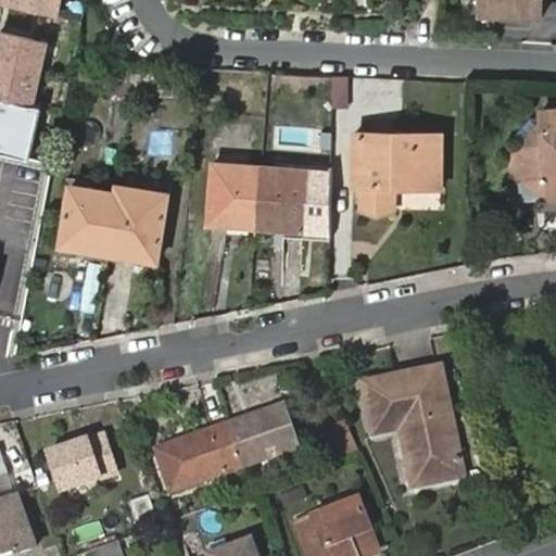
[(61,0),(1,0),(2,0),(59,13),(61,0)]
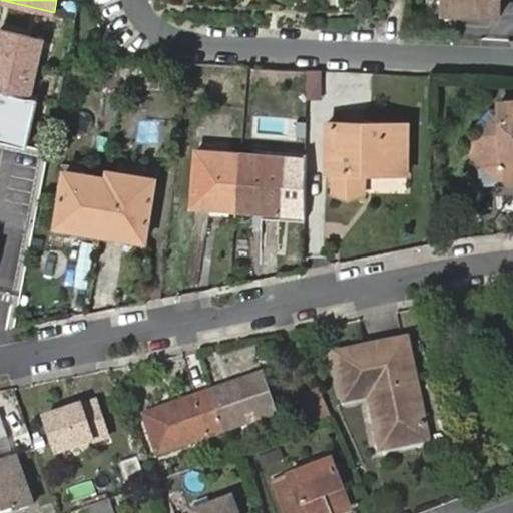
[(446,0),(446,7),(500,12),(501,0),(446,0)]
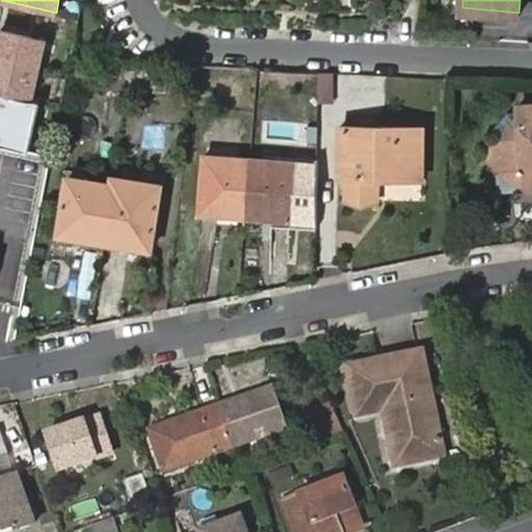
[(46,40),(1,30),(0,32),(0,144),(28,152),(40,102),(32,101),(46,40)]
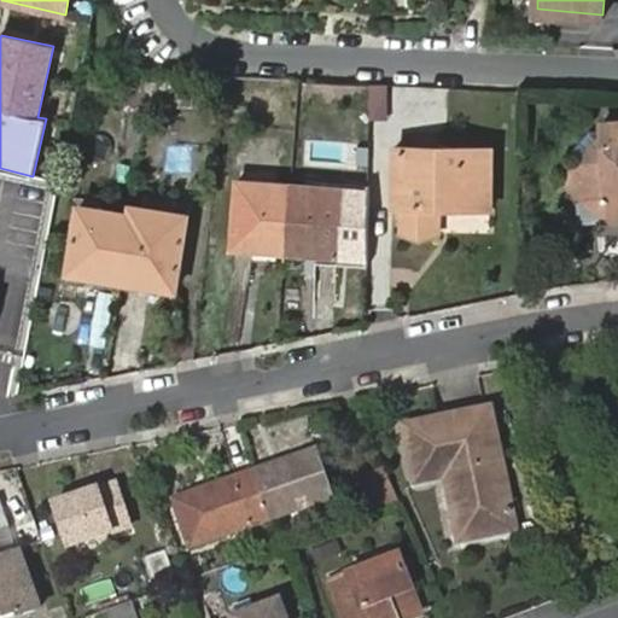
[(117,109),(147,112),(153,75),(122,74),(117,109)]
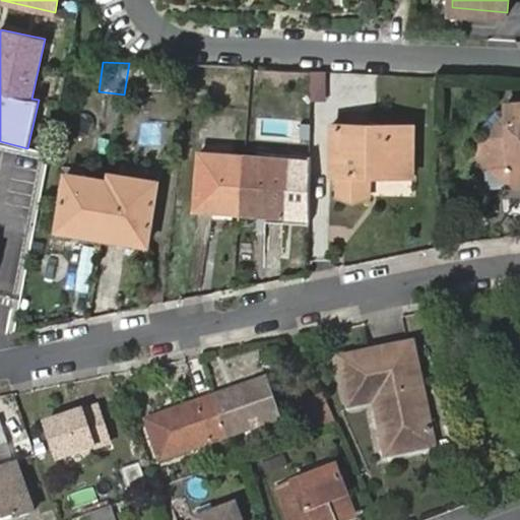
[(328,72),(312,72),(311,101),(326,102),(328,72)]
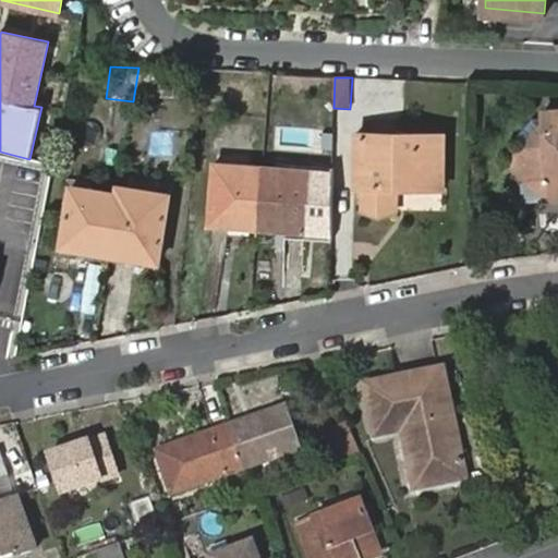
[(557,116),(548,117),(547,126),(548,129),(549,148),(547,148),(545,199),(554,207),(557,206),(557,116)]
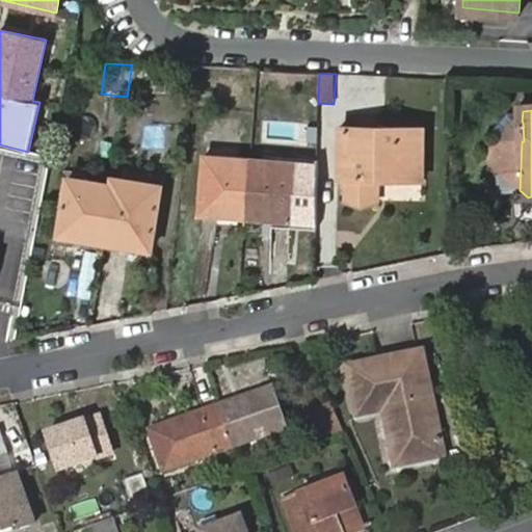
[(523,123),(522,121),(503,142),(522,141),(523,123)]
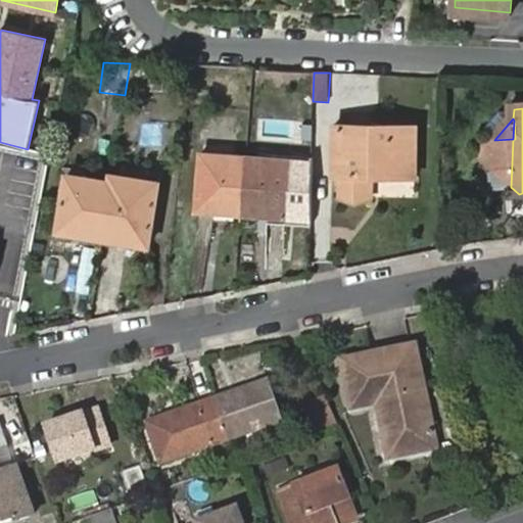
[(413,126),(353,126),(343,126),(343,147),(334,147),(334,176),(340,176),(341,196),(355,201),(372,194),(371,176),(372,169),(386,170),(386,175),(414,175),(413,126)]
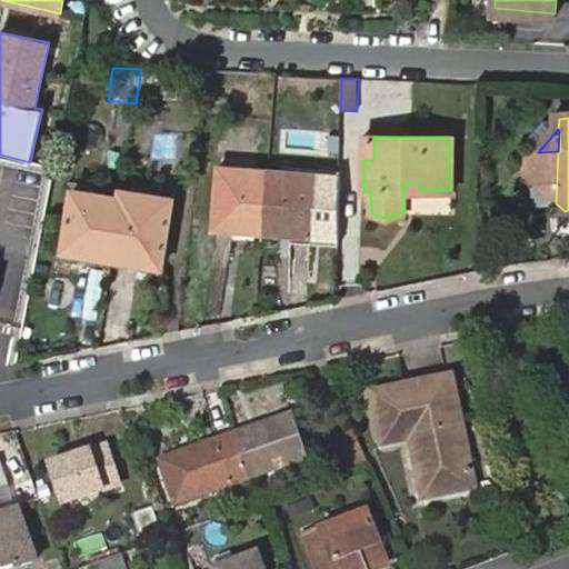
[(373,160),(373,137),(363,137),(363,160),(373,160)]
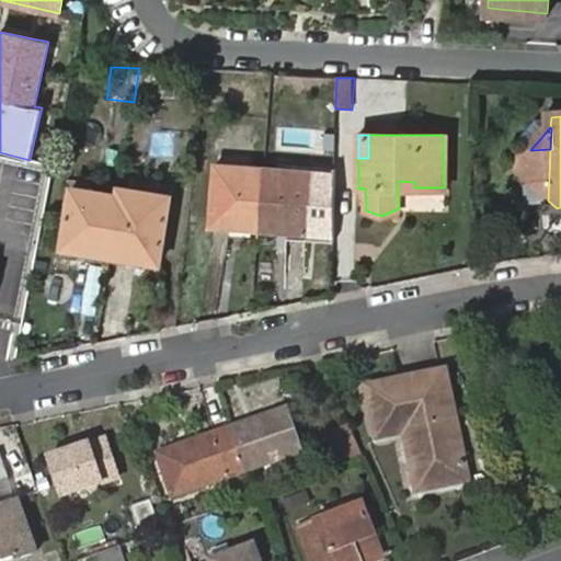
[(548,201),(550,149),(530,150),(531,185),(548,201)]
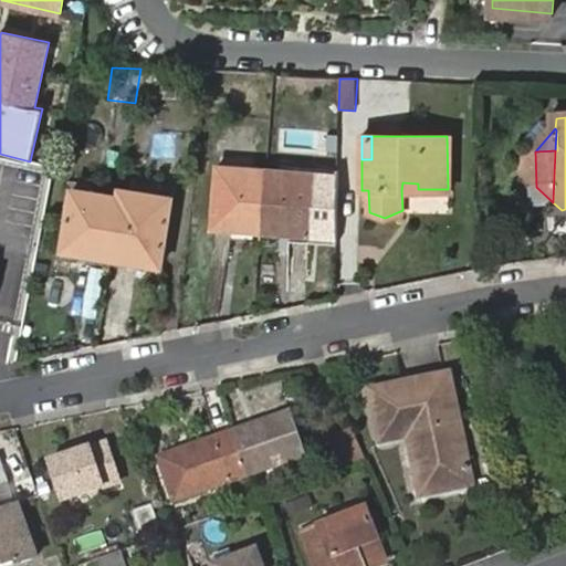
[(536,187),(535,152),(525,163),(519,170),(526,177),(536,187)]
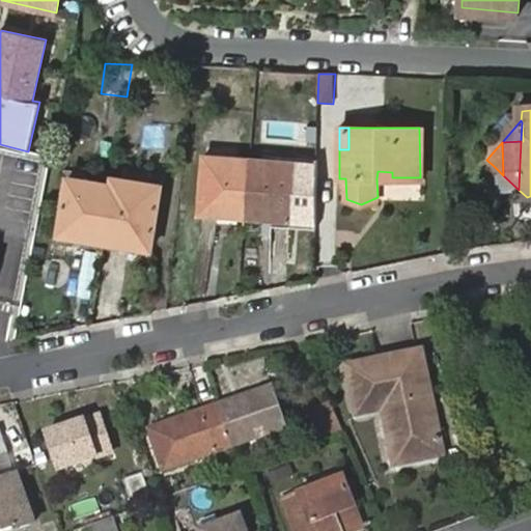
[(244,208),(249,159),(200,156),(196,213),(218,214),(219,206),(244,208)]
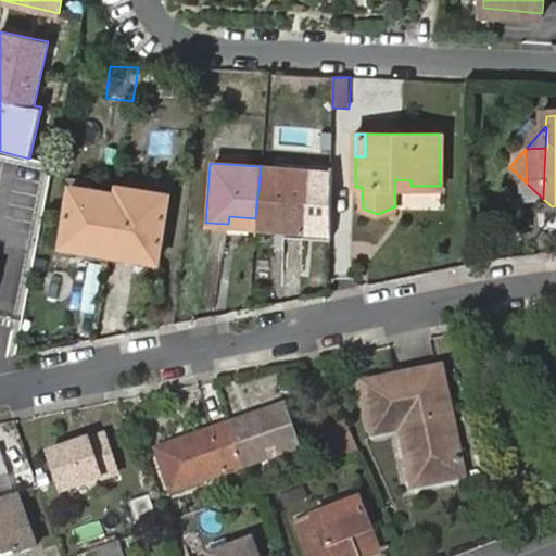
[(306,171),(261,166),(255,218),(285,219),(283,228),(301,229),(306,171)]
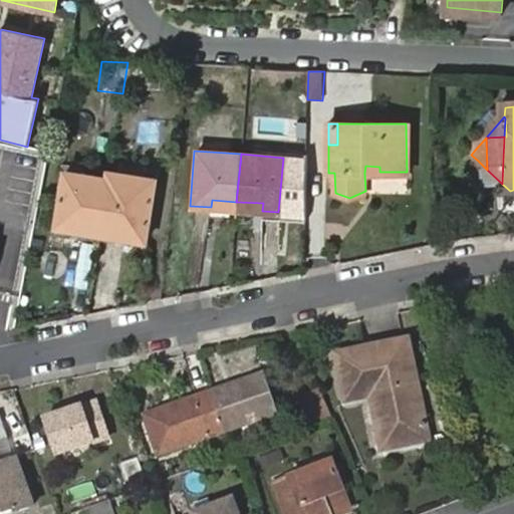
[(107,181),(99,234),(146,240),(154,180),(109,174),(107,181)]
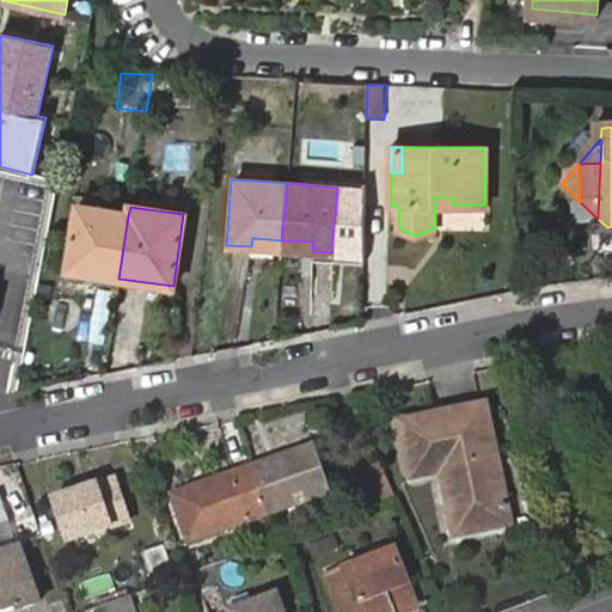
[(67,271),(118,279),(128,215),(75,208),(67,271)]
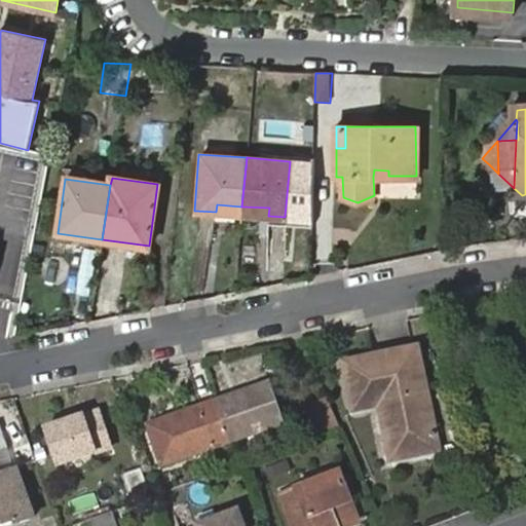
[(216,212),(241,214),(241,207),(217,204),(216,212)]
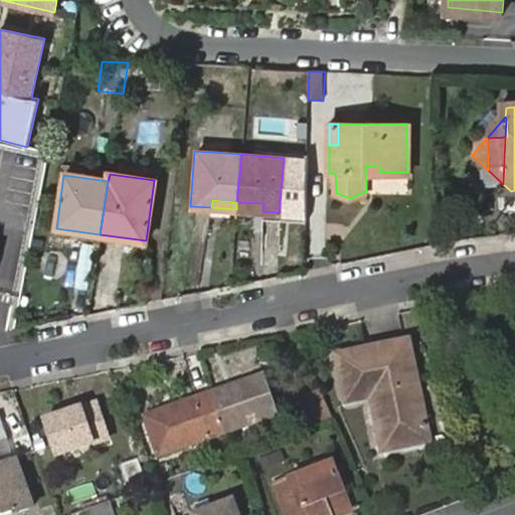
[(236,202),(236,209),(263,211),(264,203),(236,202)]
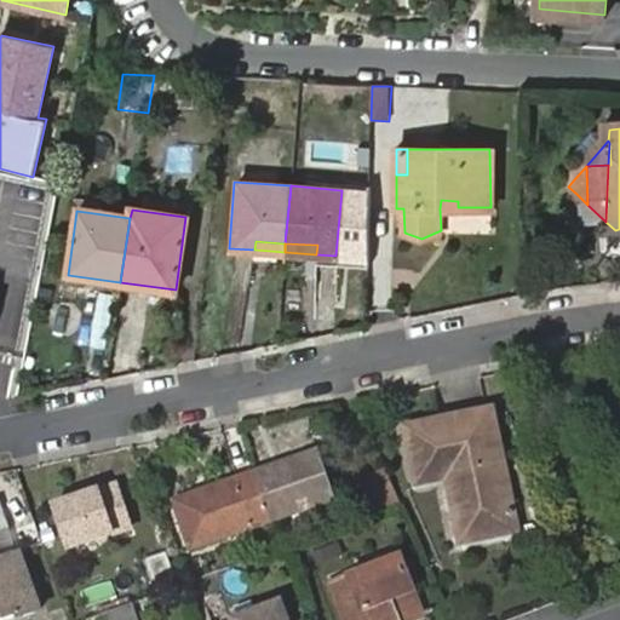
[(403,435),(417,486),(448,480),(464,544),(516,532),(486,414),(403,435)]
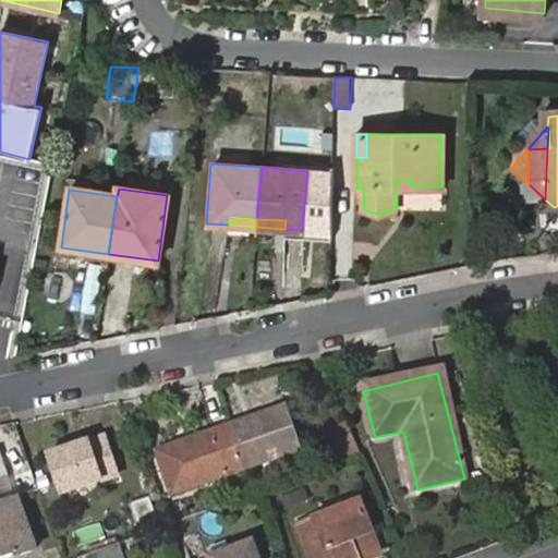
[(283,410),(229,427),(243,465),(270,458),(271,460),(298,451),(283,410)]
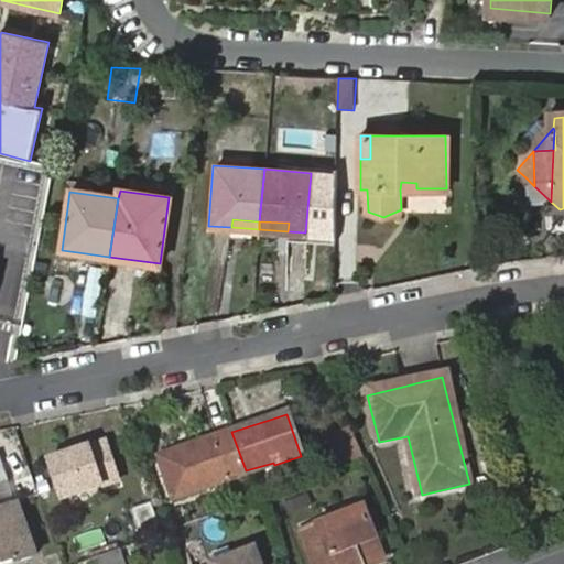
[(364,457),(350,431),(322,441),(332,468),(364,457)]
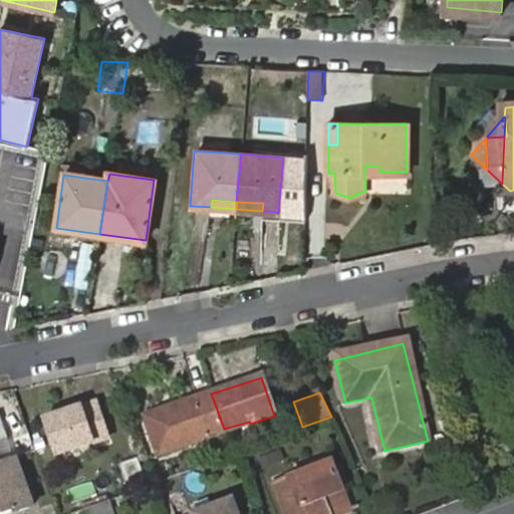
[(158,456),(225,434),(224,429),(211,394),(145,418),(158,456)]
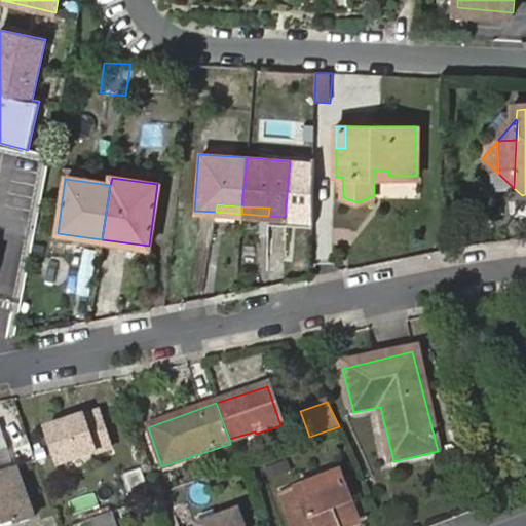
[(48,428),(60,466),(111,449),(99,411),(48,428)]
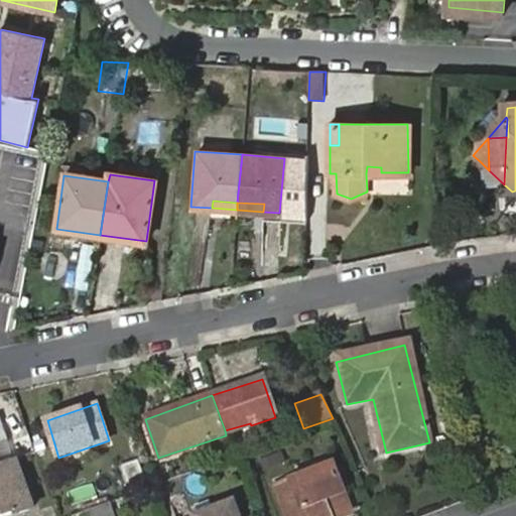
[(0,466),(0,467),(0,466),(0,445),(8,443),(0,418),(0,466)]
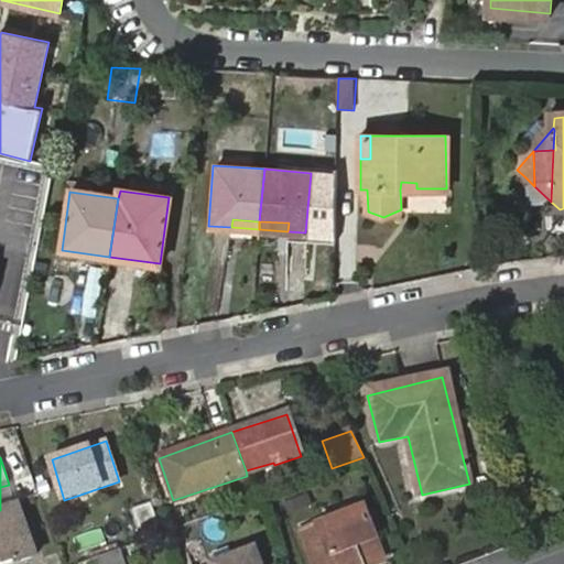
[(291,519),(314,510),(307,494),(284,501),(291,519)]
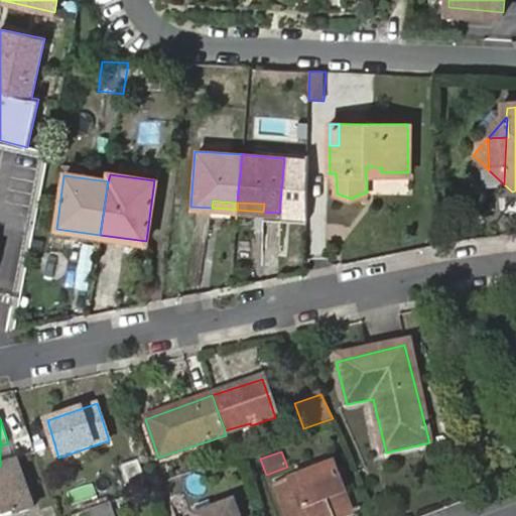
[(139,460),(120,467),(130,495),(149,488),(139,460)]
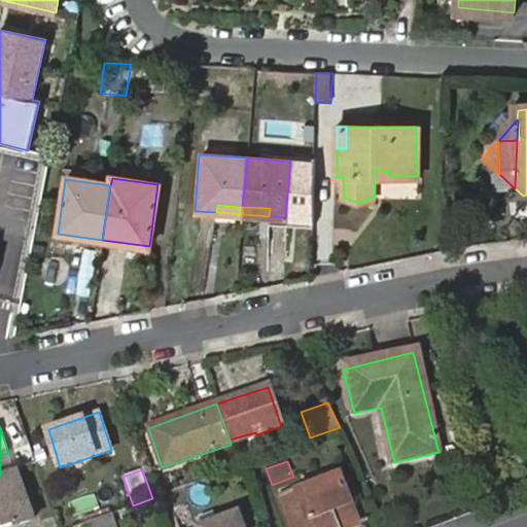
[(10,503),(27,497),(18,470),(0,477),(10,503)]
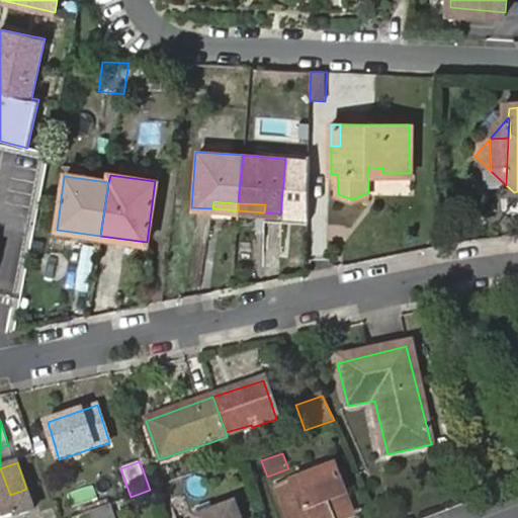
[(0,467),(0,517),(15,513),(16,516),(34,510),(26,489),(10,495),(0,468),(0,467)]
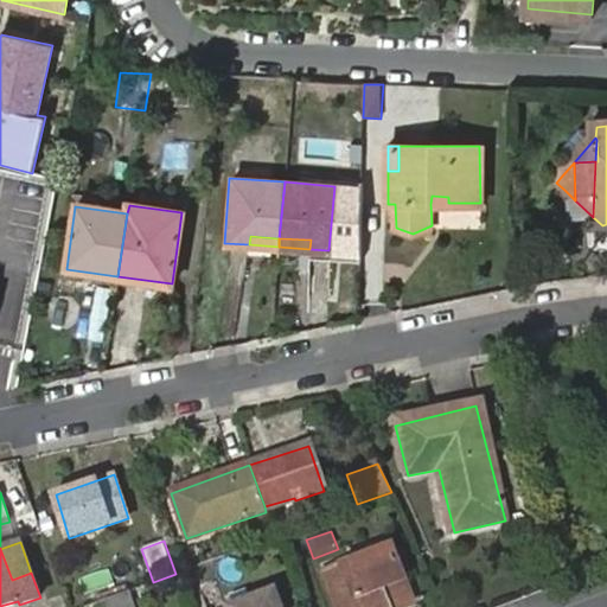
[(324,574),(336,606),(387,606),(379,588),(401,581),(390,549),(324,574)]
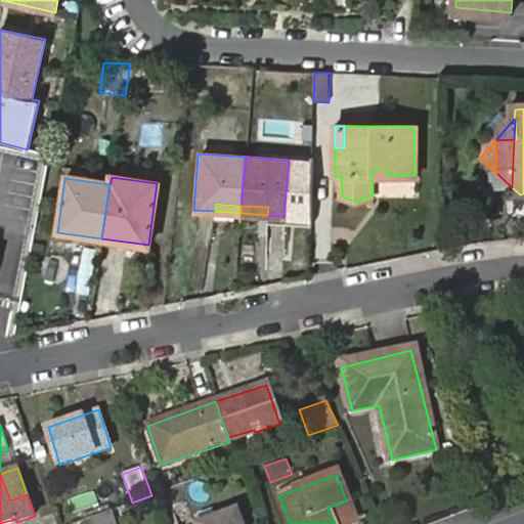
[(73,513),(98,507),(94,491),(70,496),(73,513)]
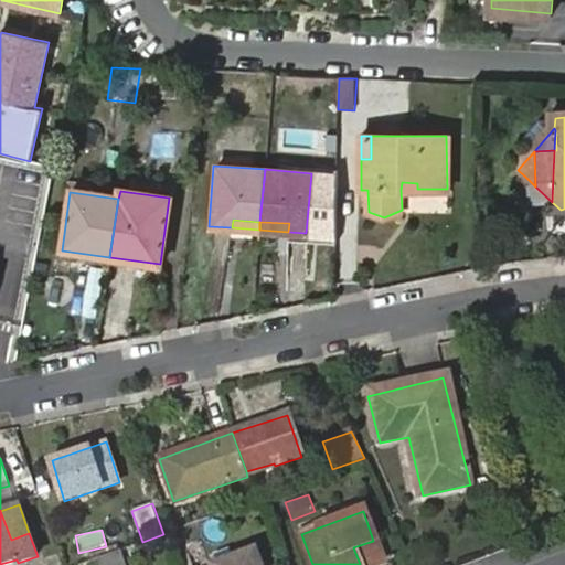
[(97,557),(99,564),(123,564),(118,551),(97,557)]
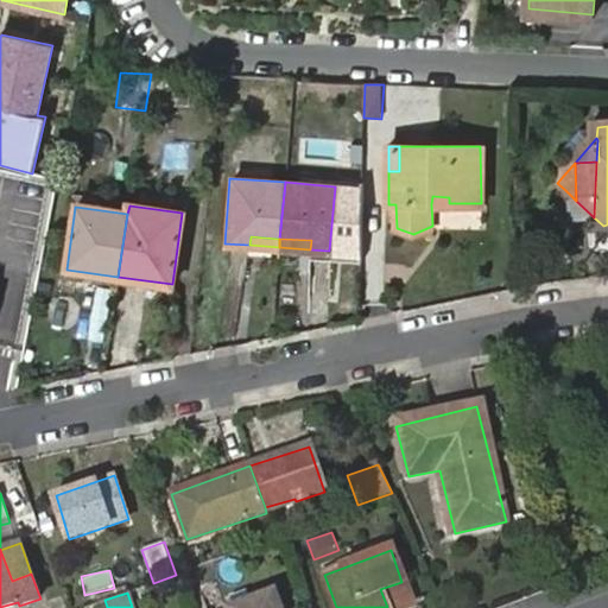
[(279,607),(276,594),(236,607),(279,607)]
